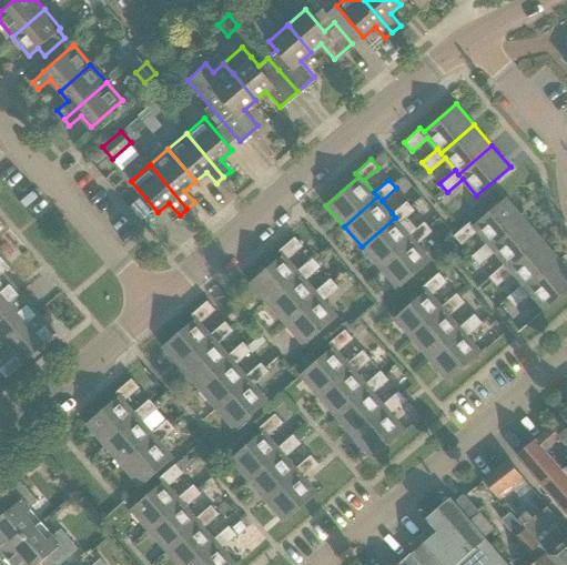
[(524,218),(505,197),(473,224),(469,220),(454,234),(462,243),(477,230),(486,242),(490,246),(524,218)]
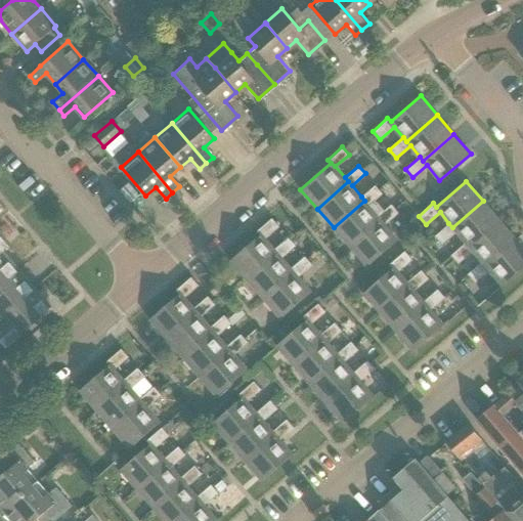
[(383,193),(375,184),(361,197),(364,201),(334,227),(350,247),(381,219),(378,215),(368,205),(383,193)]
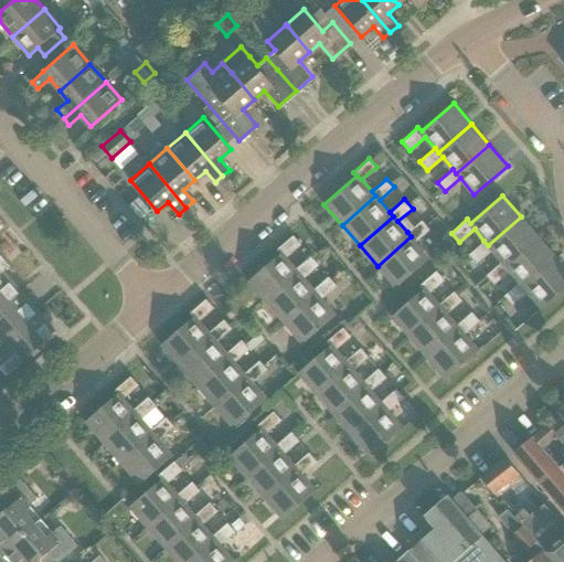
[(506,265),(539,237),(521,216),(488,245),(483,241),(469,253),(477,262),(491,250),(501,261),(506,265)]
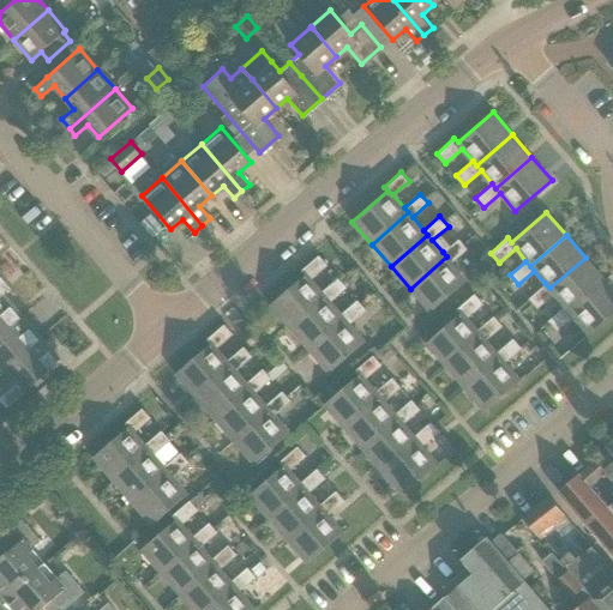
[(443,252),(446,257),(410,289),(430,312),(467,279),(451,261),(467,248),(458,239),(443,252)]
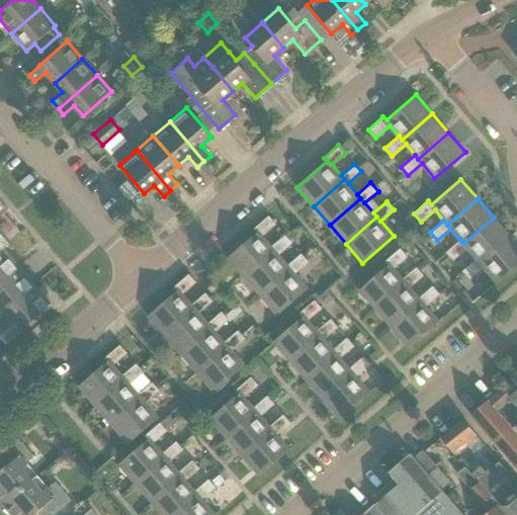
[(257,232),(227,257),(244,276),(274,250),(271,247),(262,236),(276,224),(269,216),(254,228),(257,232)]
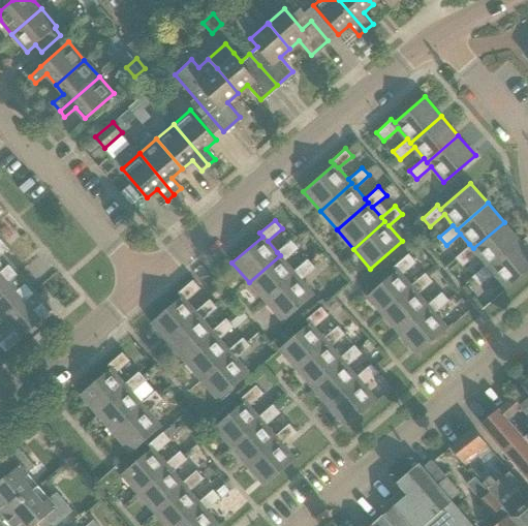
[(469,244),(456,256),(463,265),(476,253),(486,264),(489,268),(520,241),(504,222),(473,248),(469,244)]
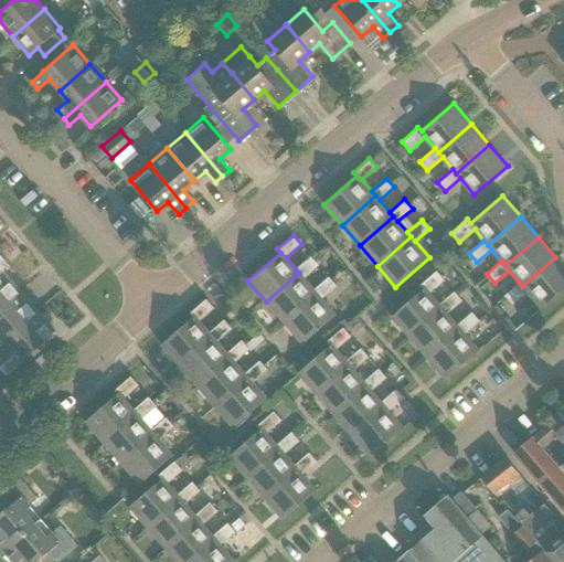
[(312,289),(304,278),(319,265),(311,256),(296,269),(299,273),(266,301),(284,322),(317,294),(312,289)]
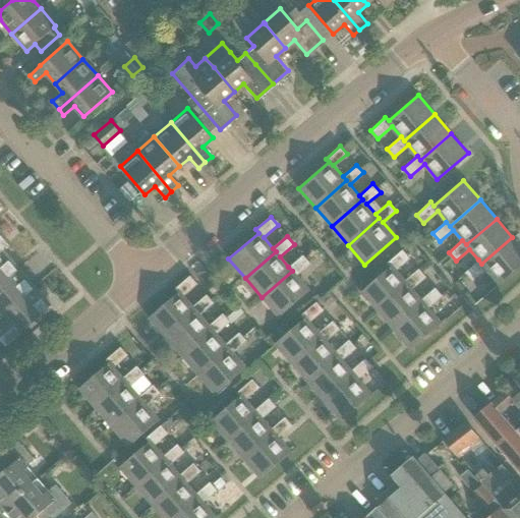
[(499,283),(519,264),(519,246),(512,237),(481,264),(478,260),(464,271),(471,280),(485,268),(499,283)]
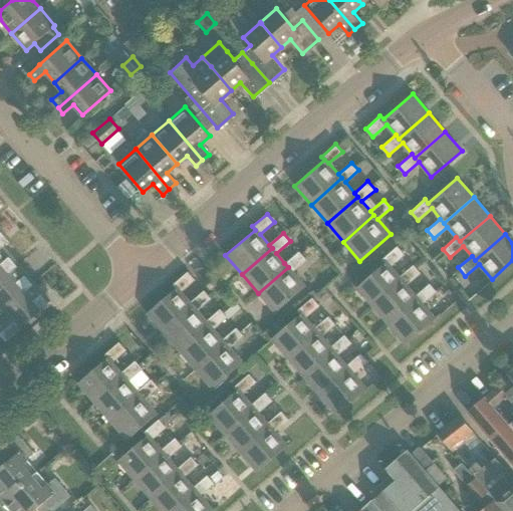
[(0,275),(15,262),(0,244),(0,275)]
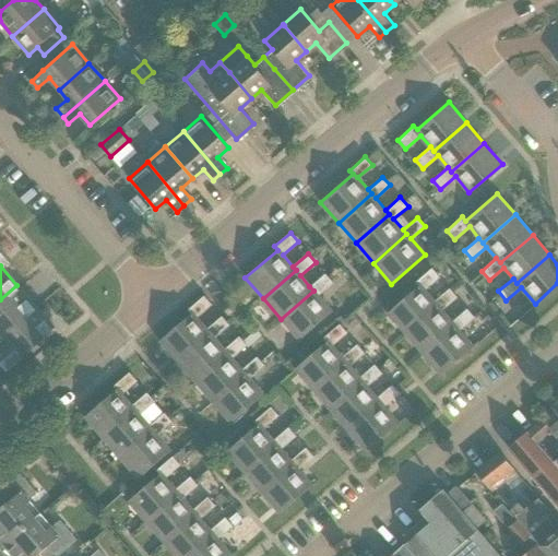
[(419,285),(387,312),(404,333),(438,305),(435,300),(425,290),(439,276),(431,268),(416,281),(419,285)]
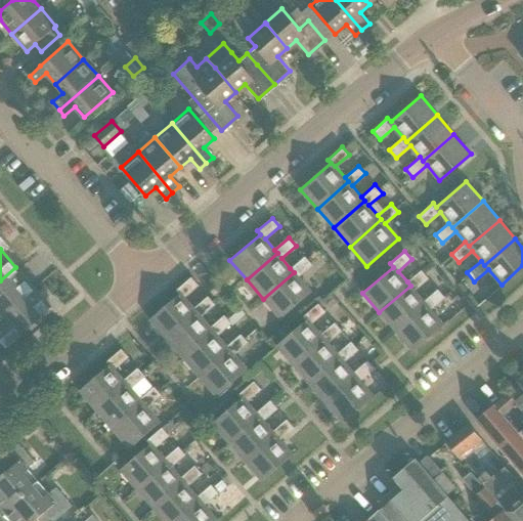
[(263,299),(279,318),(310,292),(297,276),(311,264),(304,256),(290,268),(294,272),(263,299)]
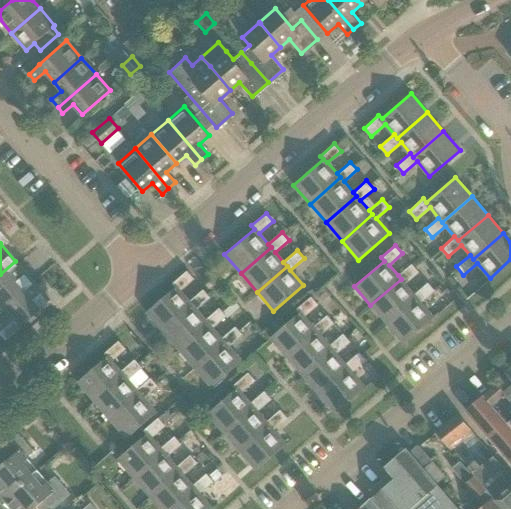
[(0,309),(4,306),(3,304),(31,280),(15,261),(0,274),(0,309)]
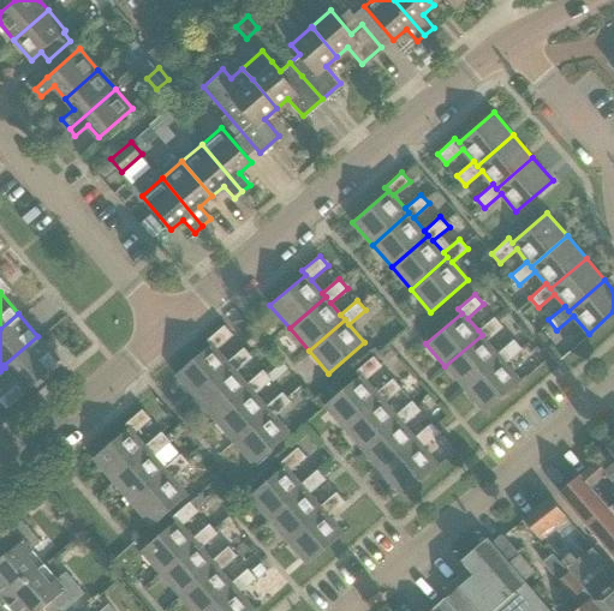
[(500,357),(496,353),(487,341),(502,327),(494,316),(478,330),(482,335),(445,366),(464,389),(500,357)]
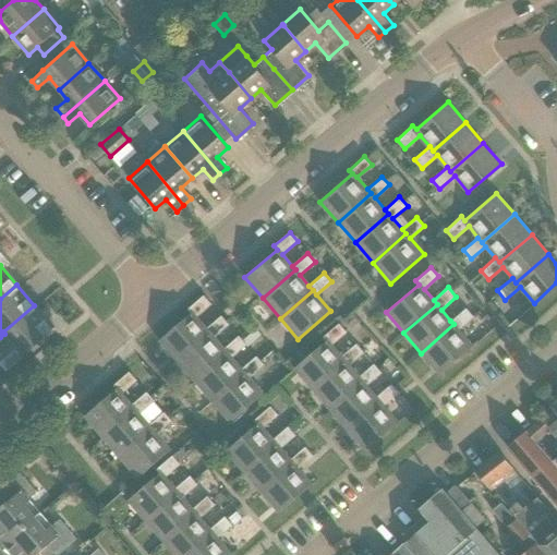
[(192,313),(159,340),(178,361),(210,333),(206,327),(196,316),(212,303),(204,293),(188,308),(192,313)]
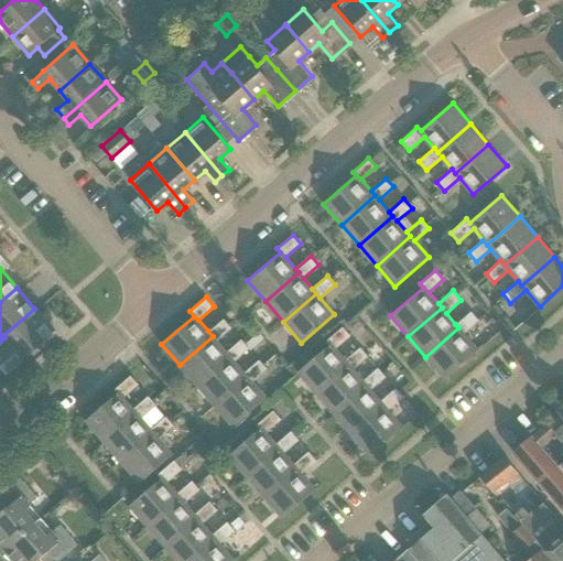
[(21,356),(52,330),(34,309),(3,335),(4,337),(15,349),(0,362),(0,367),(4,373),(22,357),(21,356)]
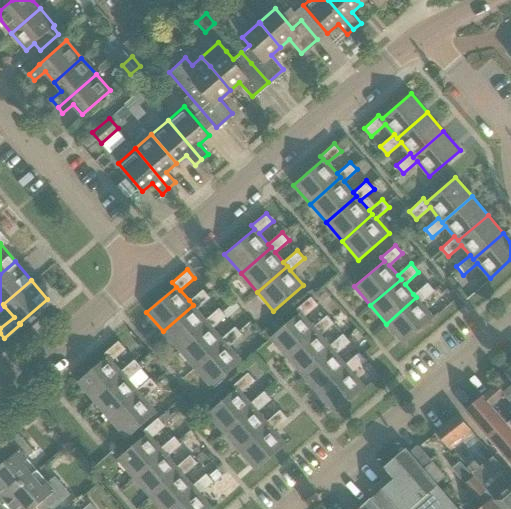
[(386,324),(402,342),(433,316),(420,302),(434,290),(427,282),(413,294),(416,297),(386,324)]
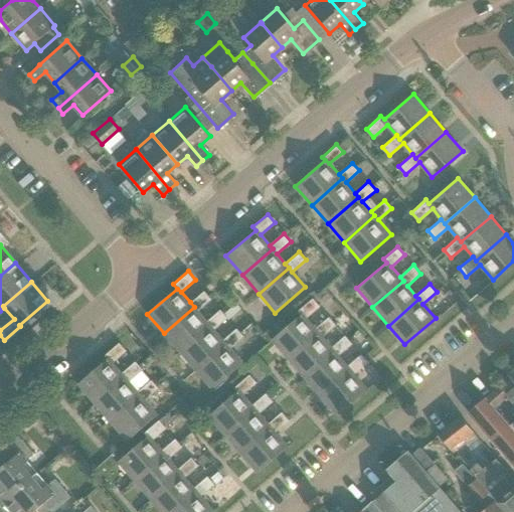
[(210,325),(206,321),(197,311),(211,299),(204,290),(190,302),(194,307),(164,333),(180,351),(210,325)]
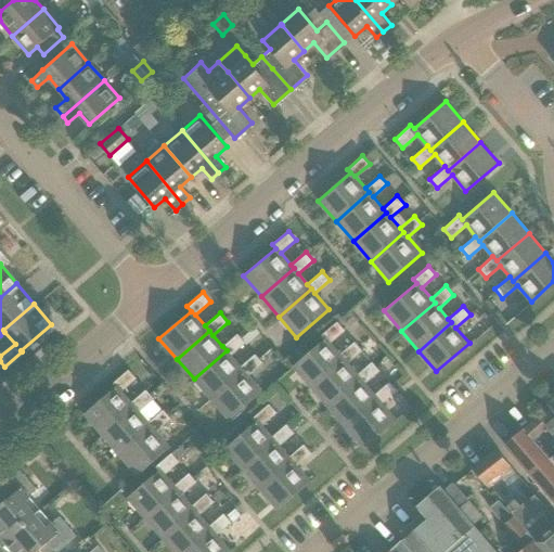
[(323,338),(292,366),(309,386),(343,358),(338,354),(329,343),(344,330),(336,321),(320,335),(323,338)]
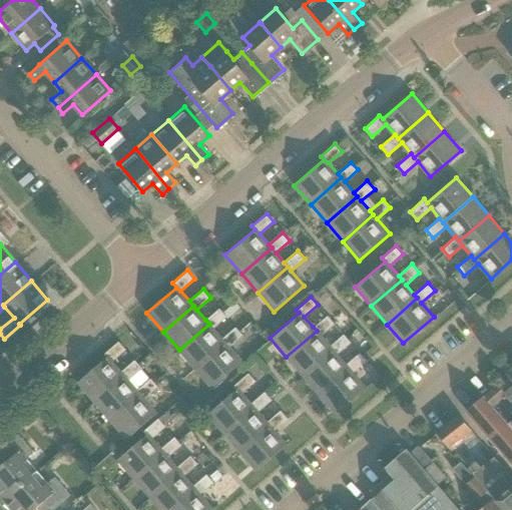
[(221,339),(212,328),(226,316),(219,308),(205,320),(209,324),(179,350),(194,369),(225,343),(221,339)]
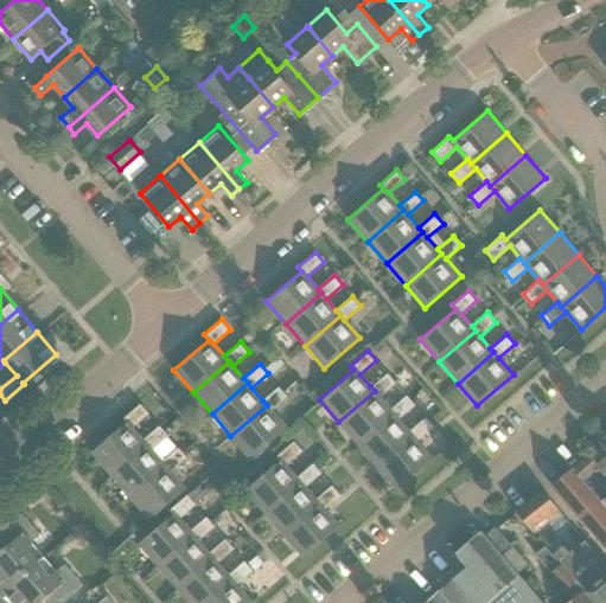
[(387,373),(370,386),(375,391),(338,422),(357,444),(394,414),(389,409),(378,396),(395,383),(387,373)]
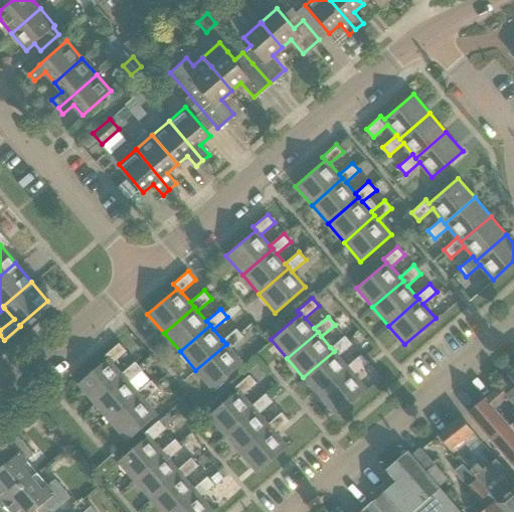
[(195,370),(212,389),(242,363),(229,347),(243,335),(236,328),(222,340),(226,344),(195,370)]
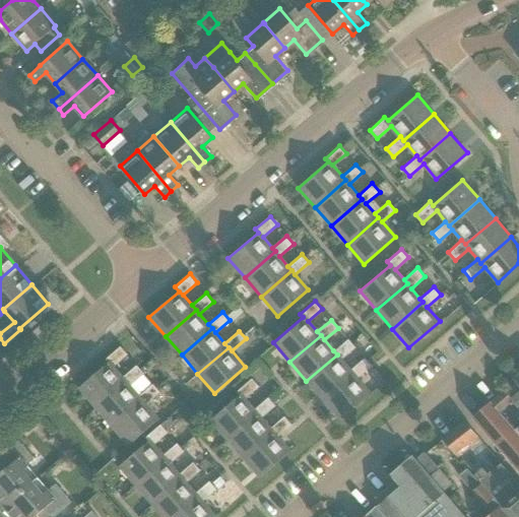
[(354,346),(347,338),(333,350),(337,354),(306,381),(322,399),(352,373),(349,370),(340,359),(354,346)]
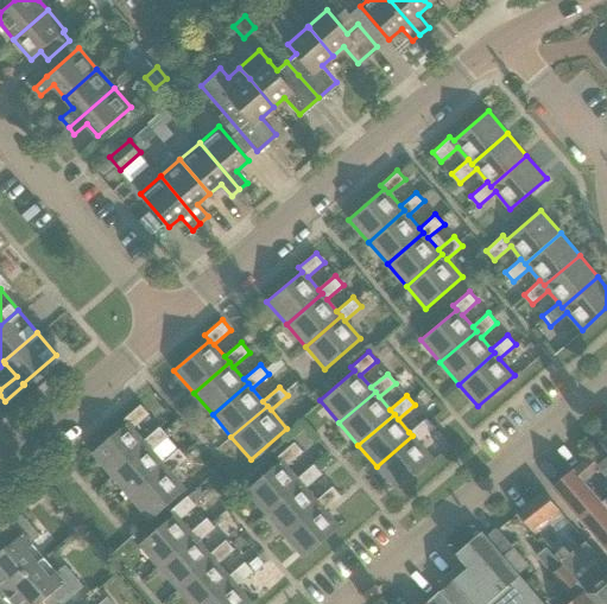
[(127,423),(92,452),(112,475),(147,444),(143,439),(132,427),(149,413),(140,404),(122,418),(127,423)]
